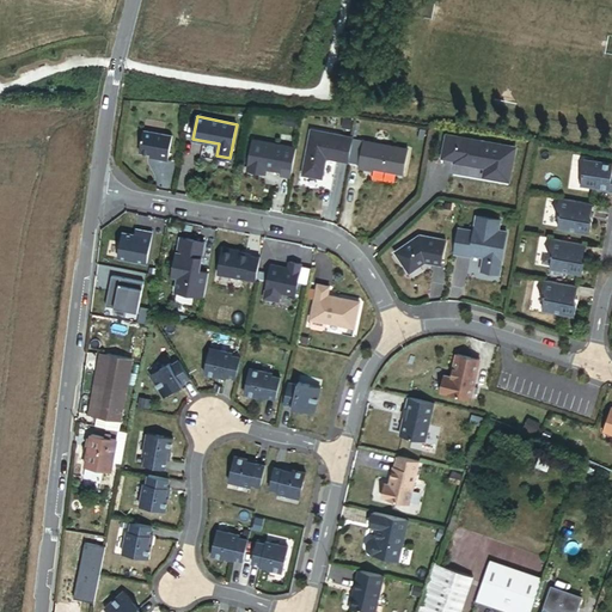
[(167,161),(172,136),(147,132),(144,153),(151,154),(159,155),(159,159),(167,161)]
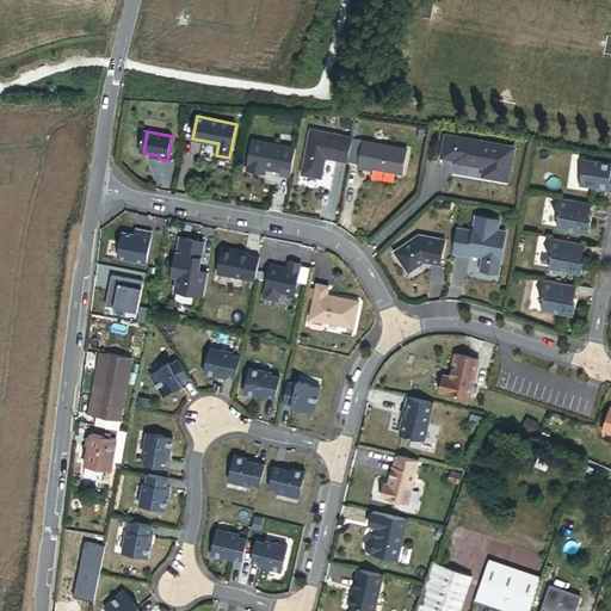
[(347,164),(352,141),(310,133),(302,176),(322,179),(327,159),(331,156),(334,161),(347,164)]
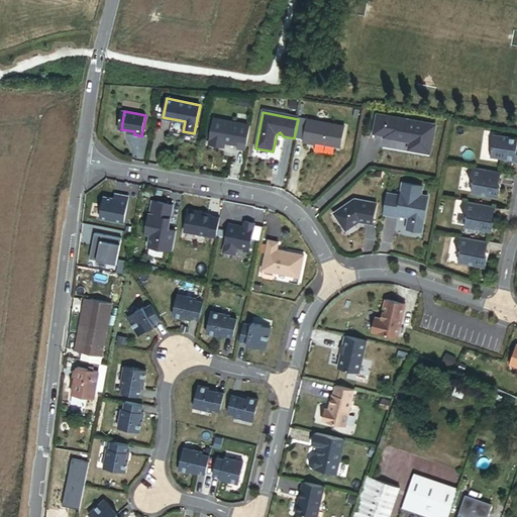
[(430,152),(435,124),(376,113),(373,132),(383,134),(383,135),(404,139),(407,137),(410,140),(408,148),(430,152)]
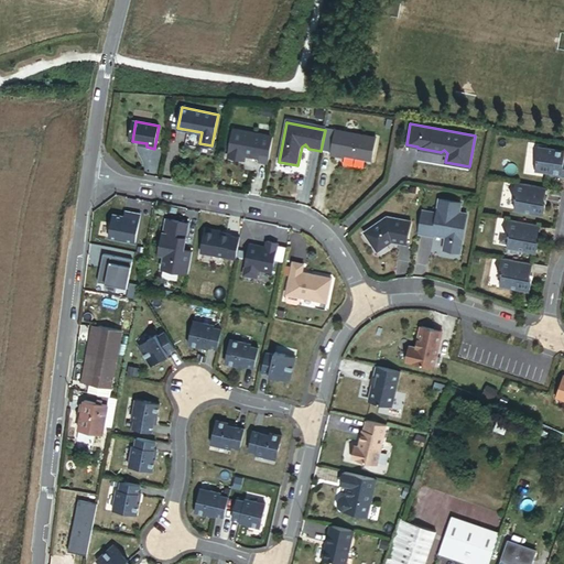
[(268,163),(273,139),(234,131),(228,158),(246,161),(247,158),(260,160),(259,162),(268,163)]
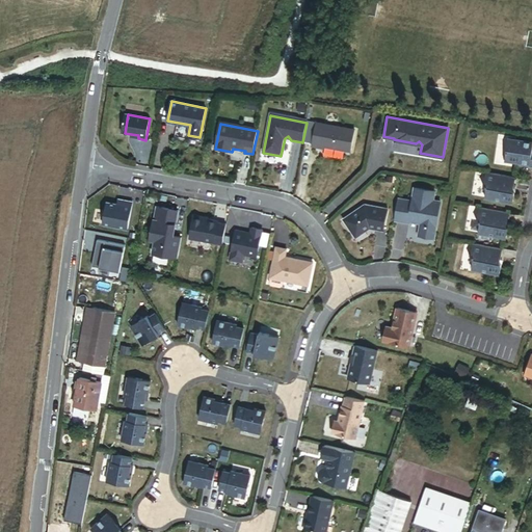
[(350,153),(354,132),(316,125),(312,148),(320,150),(320,147),(350,153)]
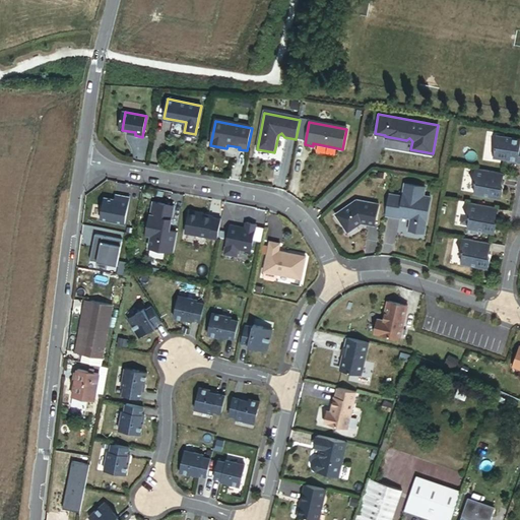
[(519,163),(519,147),(519,146),(519,138),(497,135),(493,156),(510,159),(510,161),(519,163)]
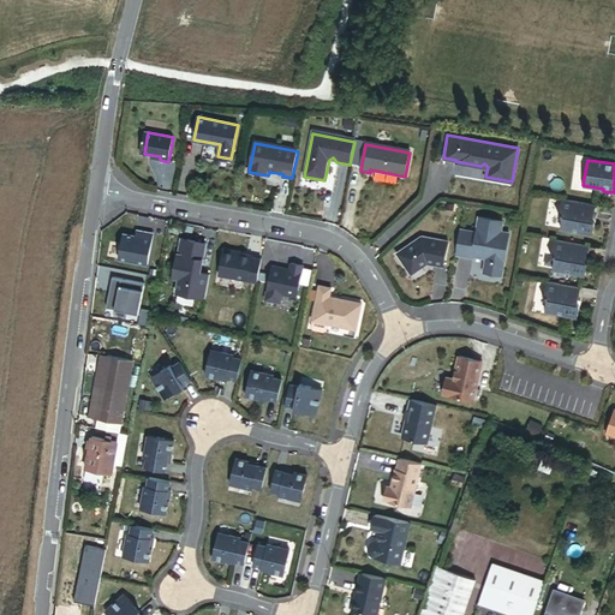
[(593,218),(596,204),(562,198),(559,216),(563,216),(561,228),(593,234),(596,222),(592,221),(593,218)]
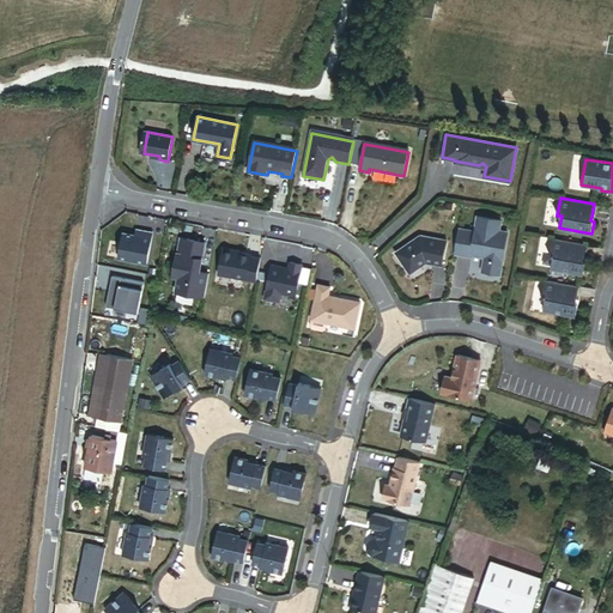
[(502,274),(509,232),(499,231),(502,220),(478,216),(475,231),(459,229),(454,253),(472,256),(472,254),(483,256),(483,254),(487,255),(484,271),(502,274)]
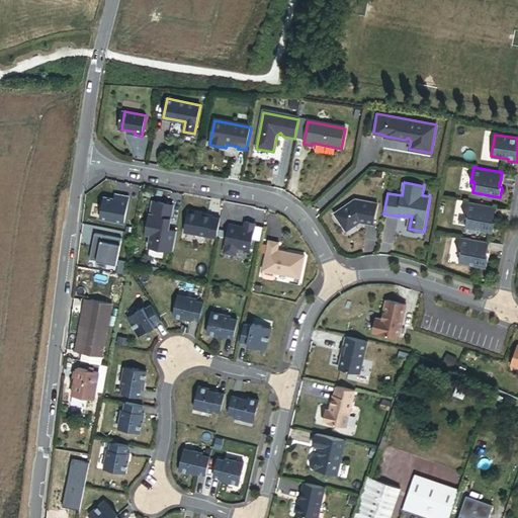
[(127,223),(131,198),(121,196),(121,200),(115,200),(104,198),(101,220),(127,223)]
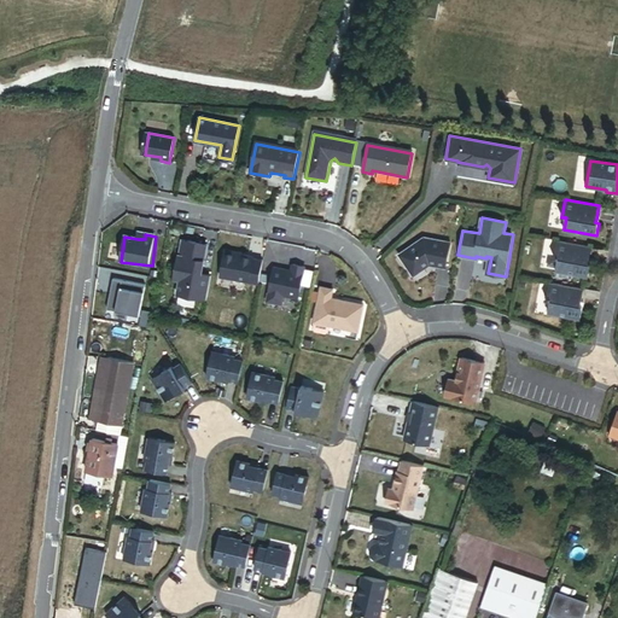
[(447,266),(450,242),(424,237),(400,255),(414,275),(431,263),(447,266)]
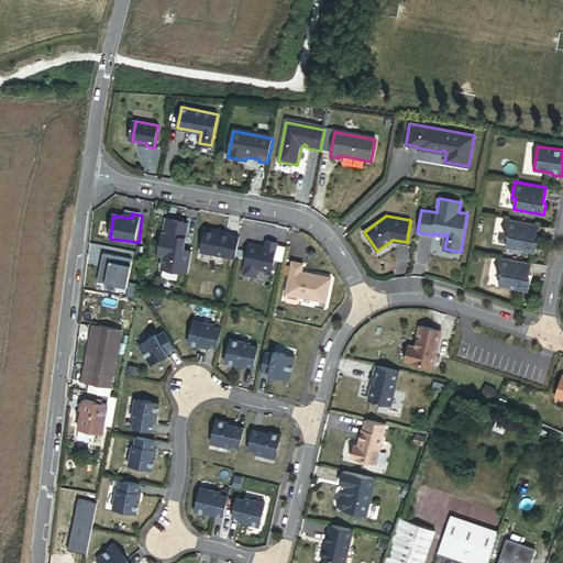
[(188,274),(192,251),(184,250),(188,223),(166,219),(164,233),(163,233),(161,246),(165,247),(164,255),(162,268),(188,274)]
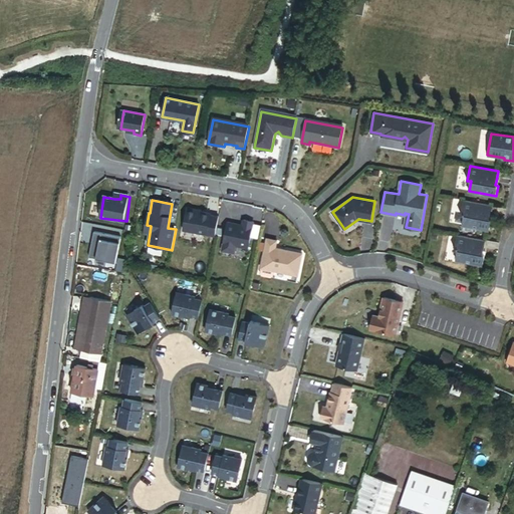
[(490,216),(492,205),(464,200),(461,215),(464,215),(463,225),(490,230),(491,220),(489,219),(490,216)]
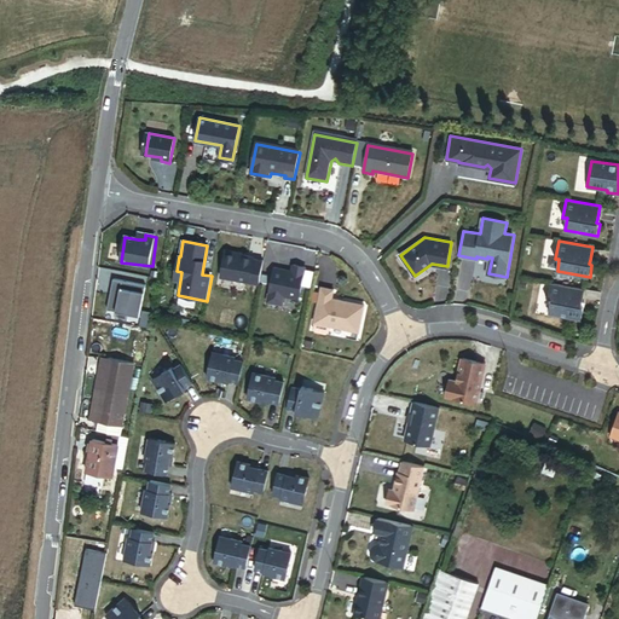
[(259,284),(264,260),(254,259),(254,258),(225,252),(220,277),(259,284)]
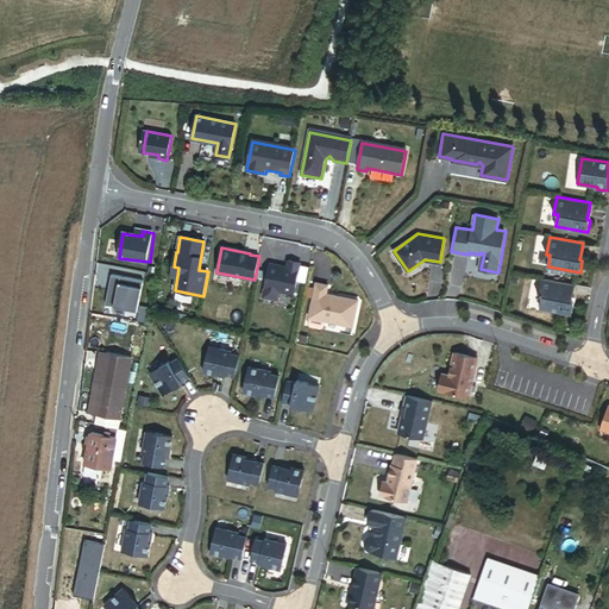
[(294,294),(301,263),(288,261),(287,268),(269,263),(262,296),(277,300),(280,292),(294,294)]
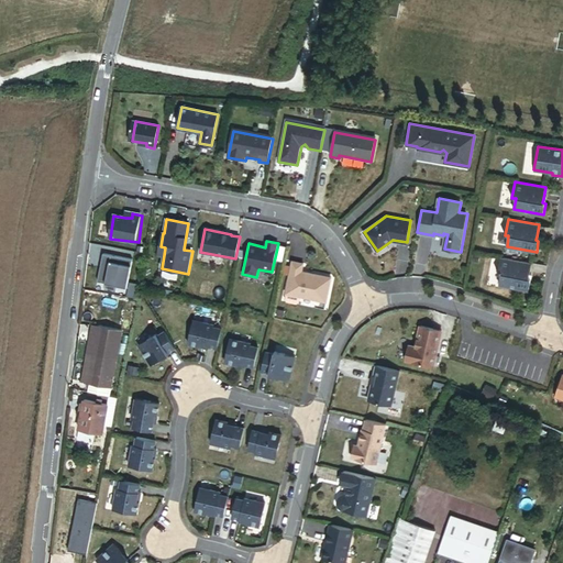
[(131,288),(136,261),(106,255),(101,283),(131,288)]
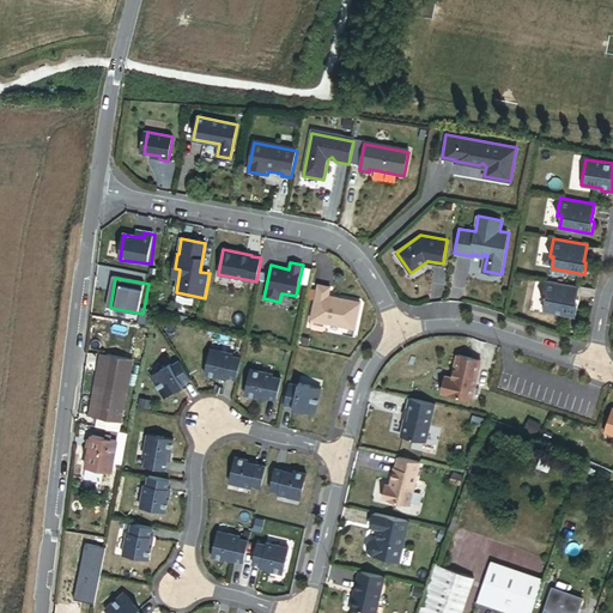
[(576,299),(578,286),(545,280),(541,298),(545,298),(544,310),(575,316),(577,304),(575,303),(575,299),(576,299)]
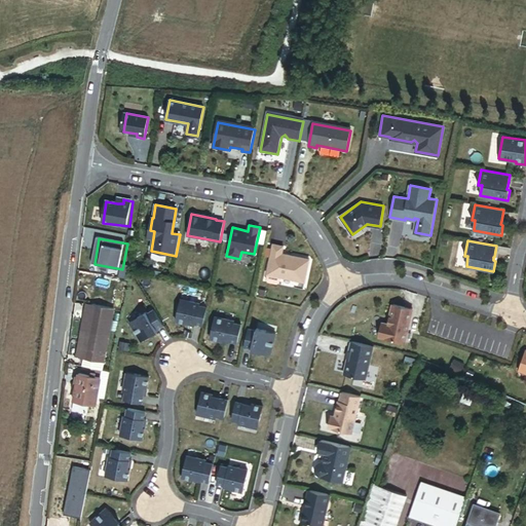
[(305,284),(310,261),(284,255),(285,250),(284,250),(283,250),(282,250),(280,250),(279,250),(278,250),(277,250),(277,249),(276,249),(275,249),(274,249),(273,249),(267,275),(268,275),(266,280),(268,284),(277,286),(280,284),(282,278),(305,284)]
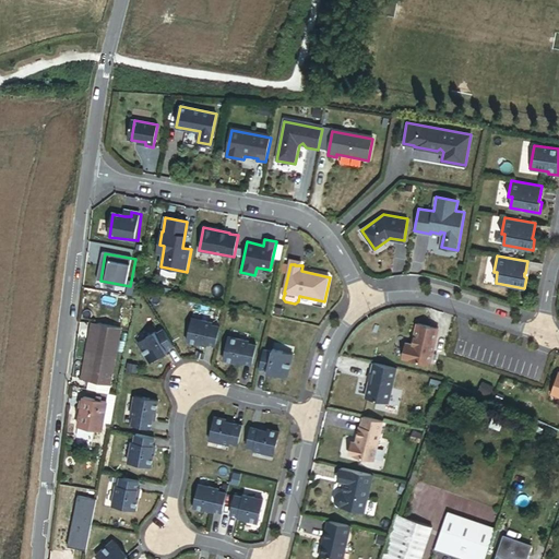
[(193,319),(188,342),(200,345),(200,343),(209,345),(216,346),(221,328),(213,326),(213,323),(193,319)]
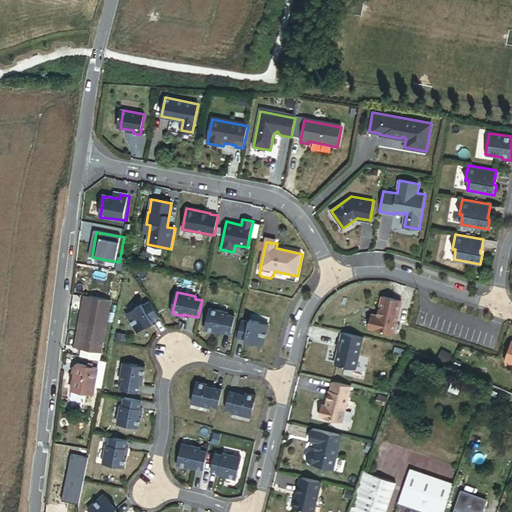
[(101,358),(112,298),(91,295),(89,305),(83,304),(75,347),(83,348),(82,355),(90,357),(101,358)]
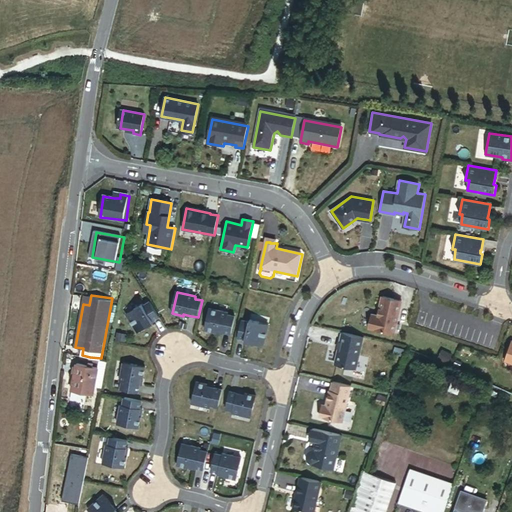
[(392,334),(401,301),(382,296),(377,315),(371,313),(367,327),(392,334)]
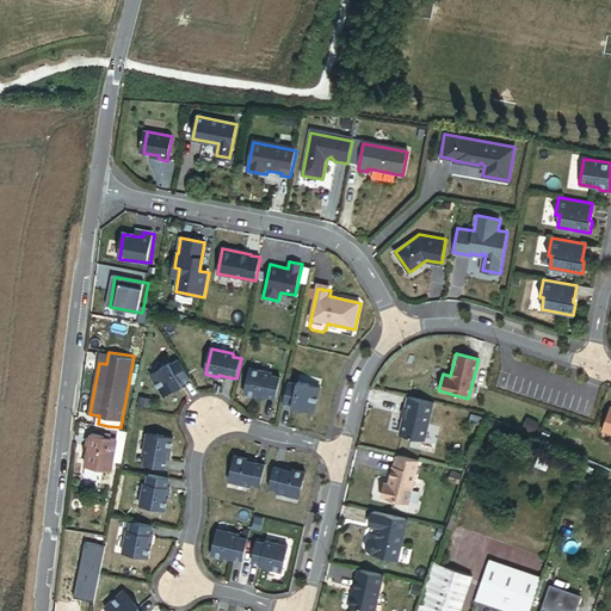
[(172,363),(152,374),(165,396),(177,390),(176,388),(184,383),(191,378),(180,360),(173,365),(172,363)]
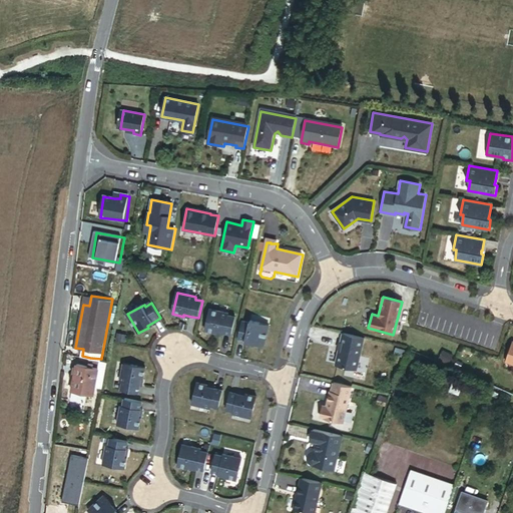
[(210,309),(205,330),(216,333),(217,331),(224,333),(232,335),(236,318),(229,316),(229,314),(210,309)]
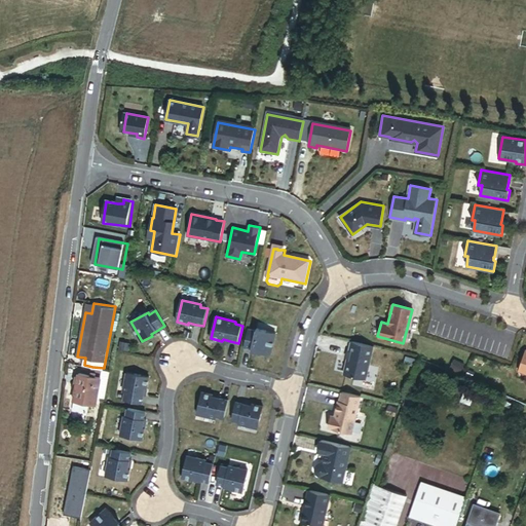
[(260,352),(271,355),(276,334),(257,329),(257,331),(250,330),(245,347),(253,348),(261,350),(260,352)]
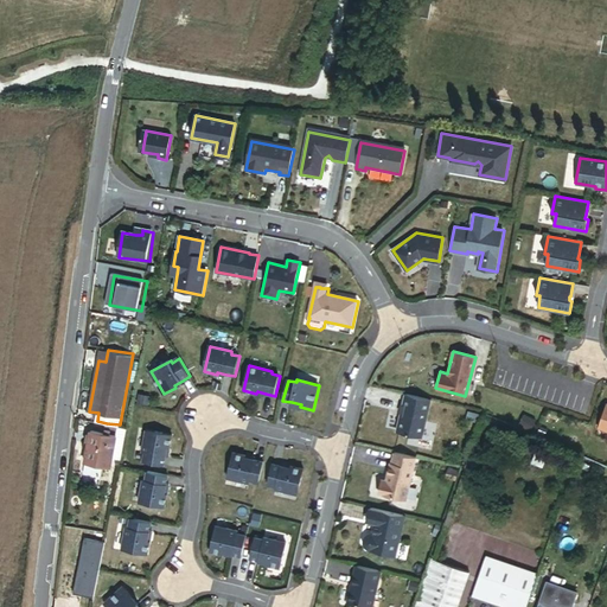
[(420,438),(429,400),(406,395),(396,432),(420,438)]
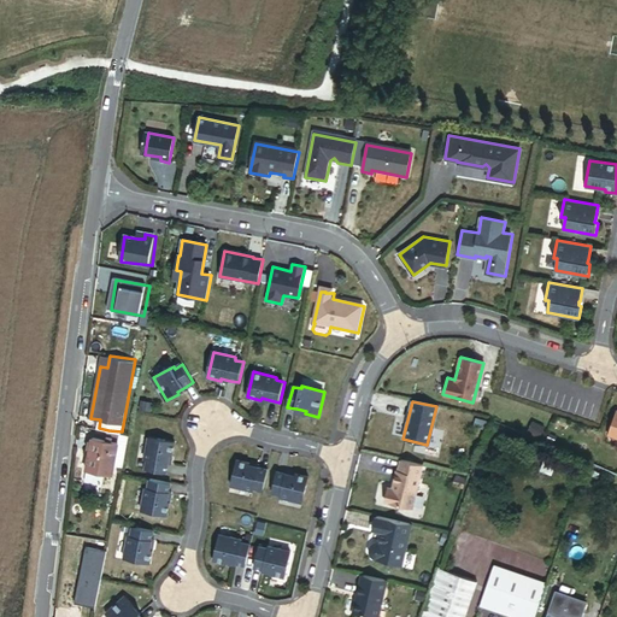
[(124,466),(131,433),(122,432),(109,430),(106,438),(94,436),(88,469),(106,471),(113,474),(115,465),(124,466)]
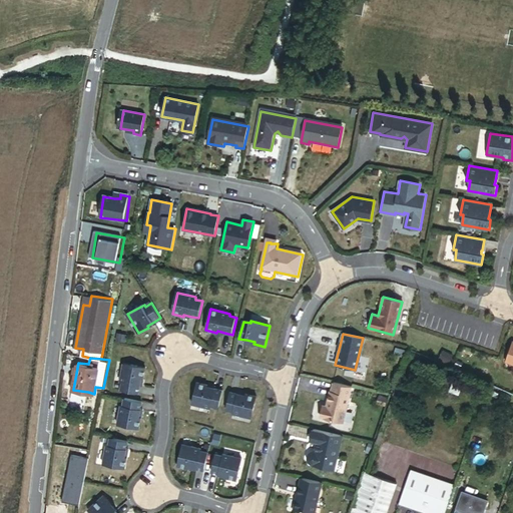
[(142,367),(125,364),(123,372),(121,371),(117,390),(139,394),(141,383),(139,383),(140,375),(142,367)]
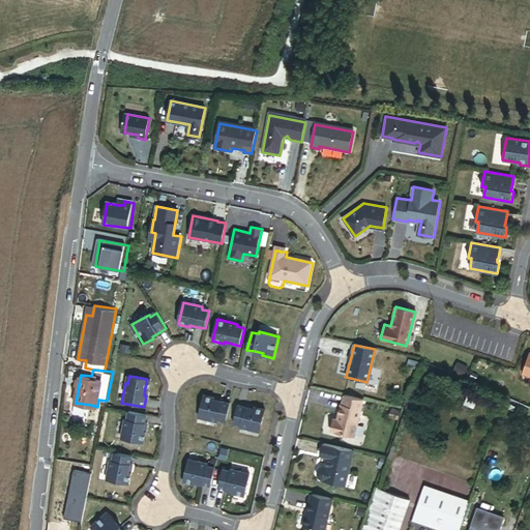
[(204,395),(199,417),(217,421),(218,419),(226,421),(230,404),(223,402),(214,400),(214,398),(204,395)]
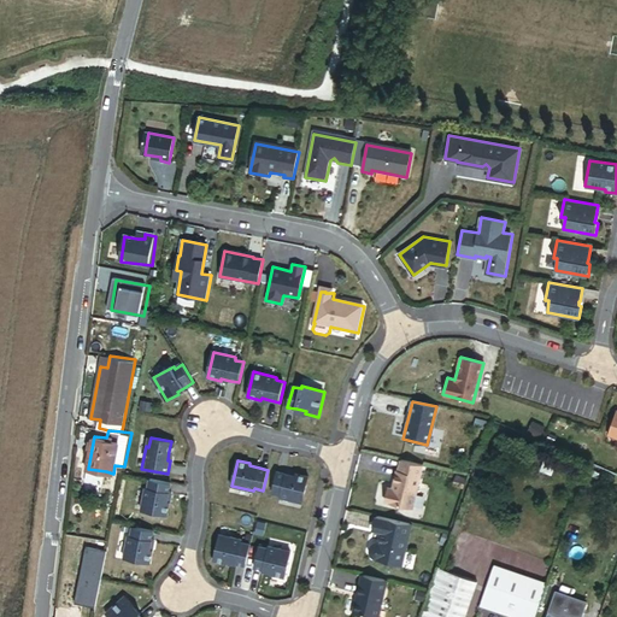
[(412,509),(422,465),(400,460),(398,470),(397,470),(393,489),(388,488),(386,503),(412,509)]
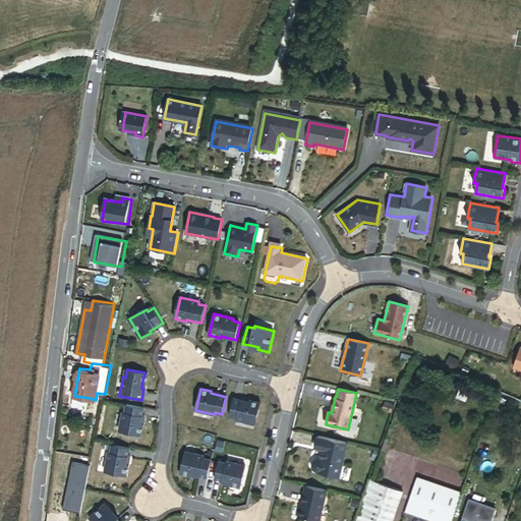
[(74,396),(72,404),(88,407),(90,398),(74,396)]
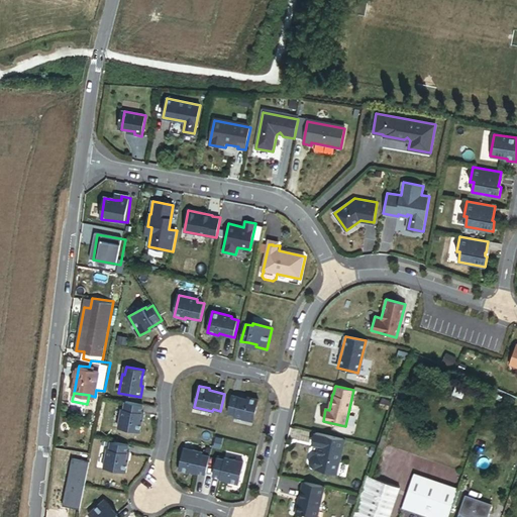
[(239,397),(231,396),(228,413),(235,414),(234,417),(253,421),(259,400),(247,397),(247,399),(239,397)]
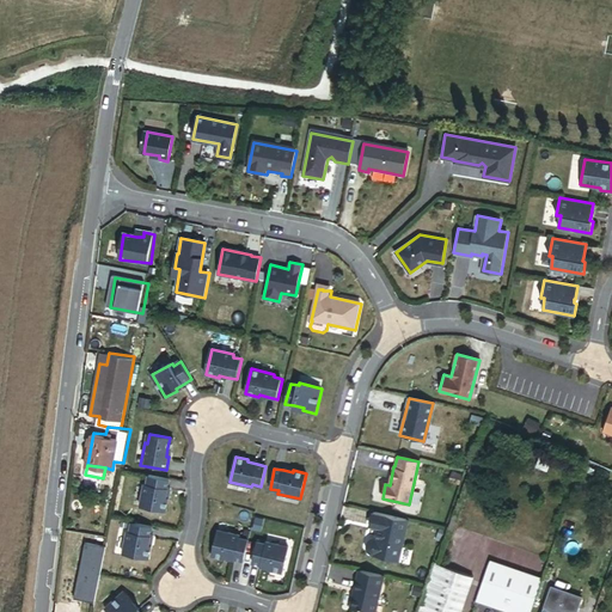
[(145,484),(140,507),(165,512),(167,499),(165,499),(167,489),(169,479),(148,476),(147,484),(145,484)]
